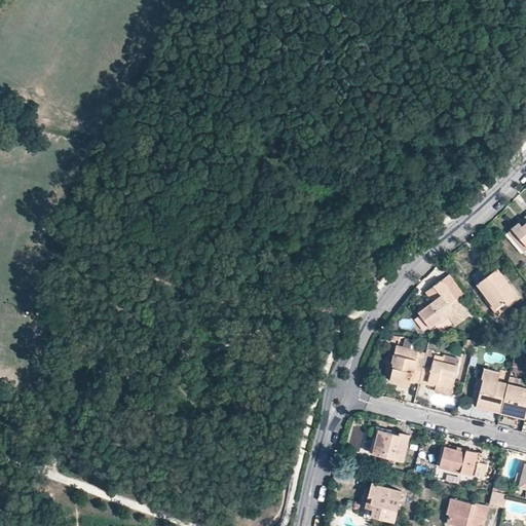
[(512,227),(525,243),(525,220),(521,225),(519,222),(512,227)]
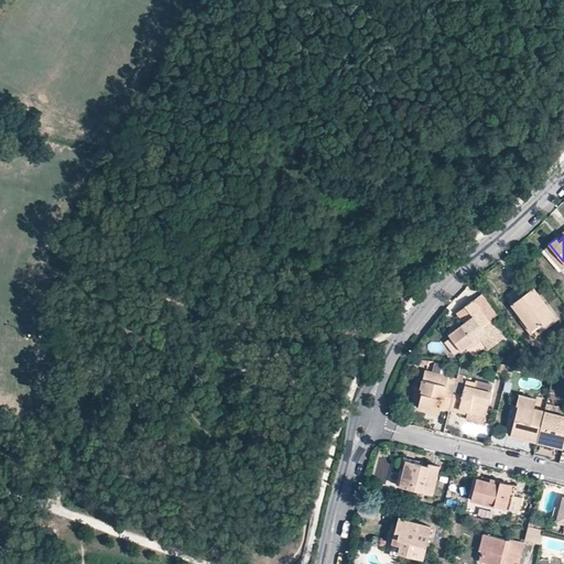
[(561,269),(563,266),(563,261),(549,243),(543,249),(541,250),(559,271),(561,269)]
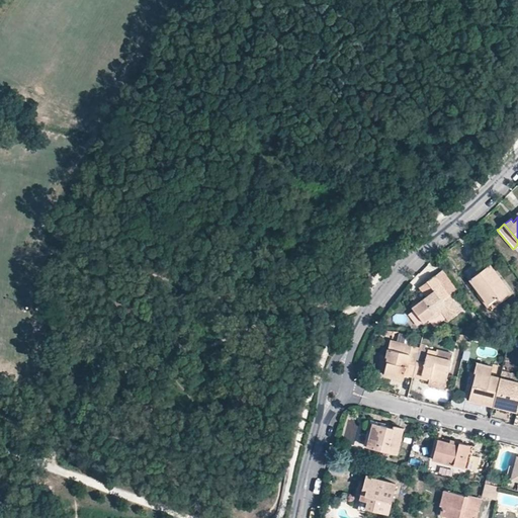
[(503,301),(514,293),(493,266),(473,281),(492,305),(501,298),(503,301)]
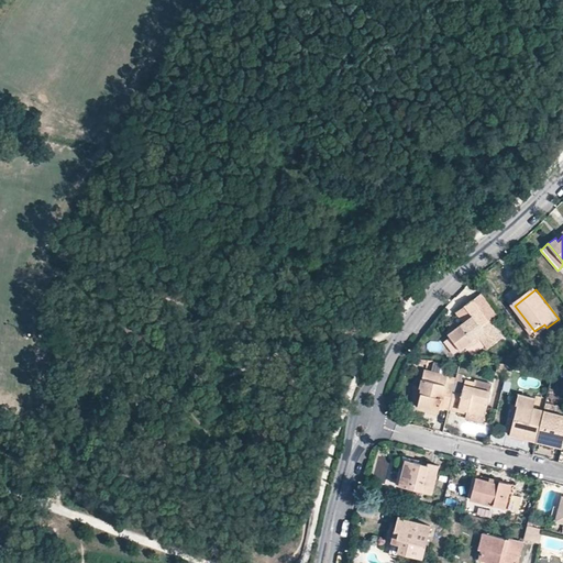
[(481,293),(472,299),(488,320),(497,313),(481,293)]
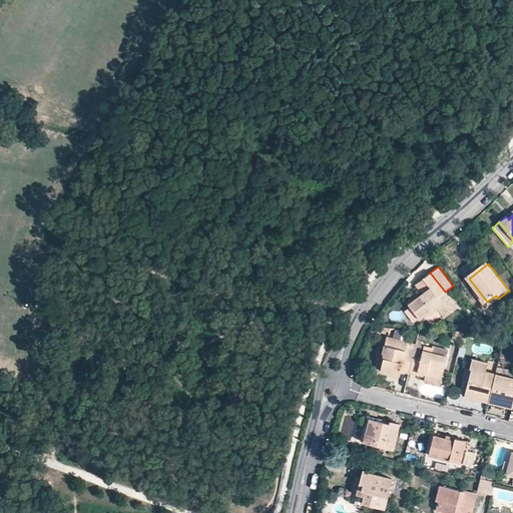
[(408,304),(419,319),(437,307),(444,317),(457,307),(445,292),(430,273),(422,278),(423,280),(417,284),(423,292),(408,304)]
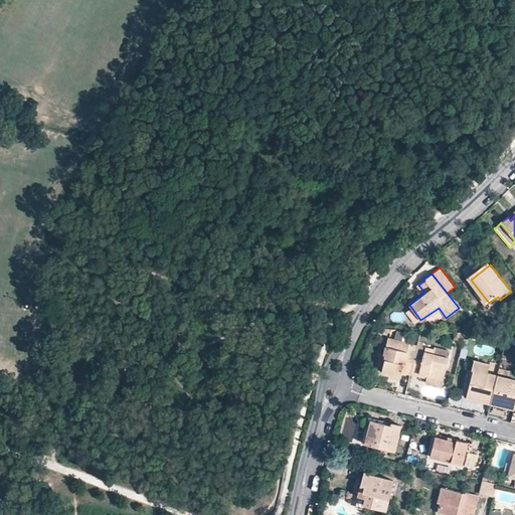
[(397,332),(395,339),(404,341),(405,333),(397,332)]
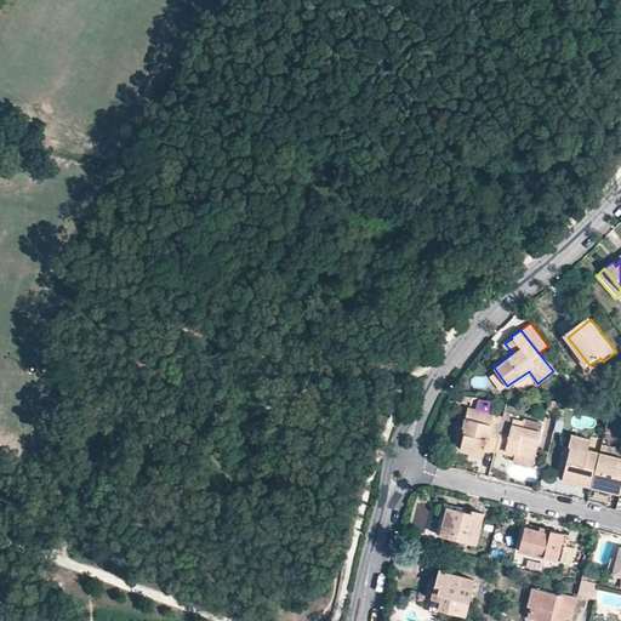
[(560,402),(548,400),(547,409),(558,411),(559,408),(560,402)]
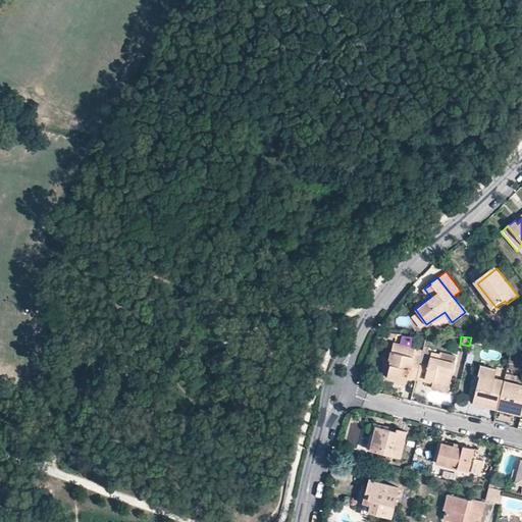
[(390,363),(393,363),(389,376),(409,382),(411,376),(418,378),(425,351),(396,343),(390,363)]
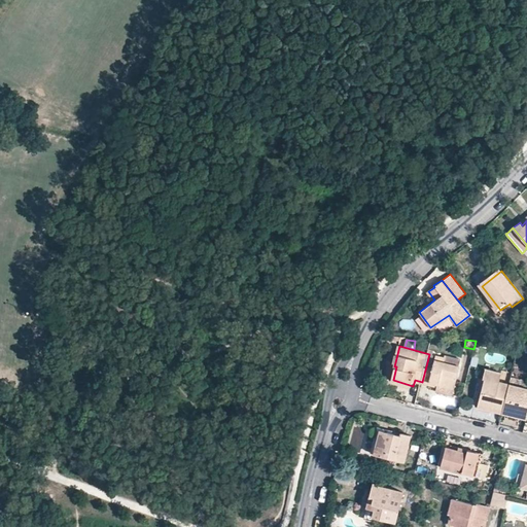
[(433,358),(434,355),(429,354),(422,382),(446,389),(445,393),(454,396),(461,366),(436,359),(433,358)]
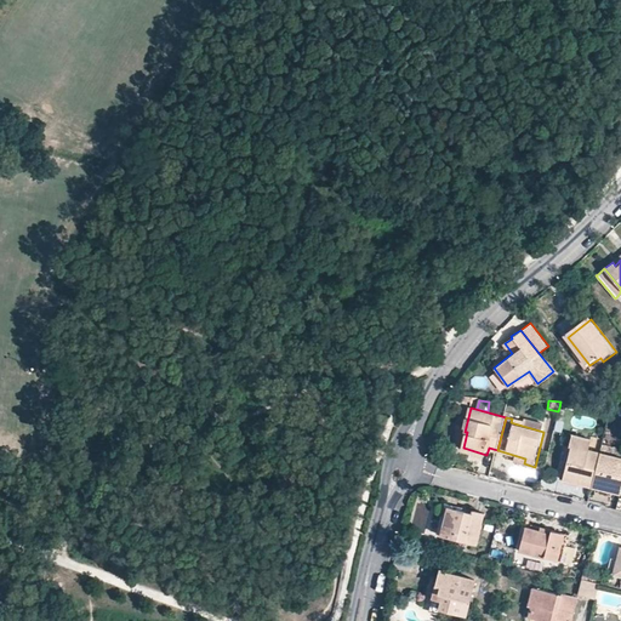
[(514,423),(543,432),(545,425),(527,420),(525,421),(516,419),(514,423)]
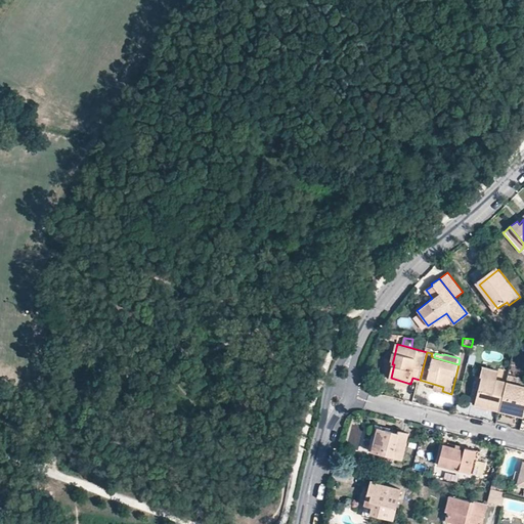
[(391,376),(394,364),(392,364),(388,363),(385,374),(391,376)]
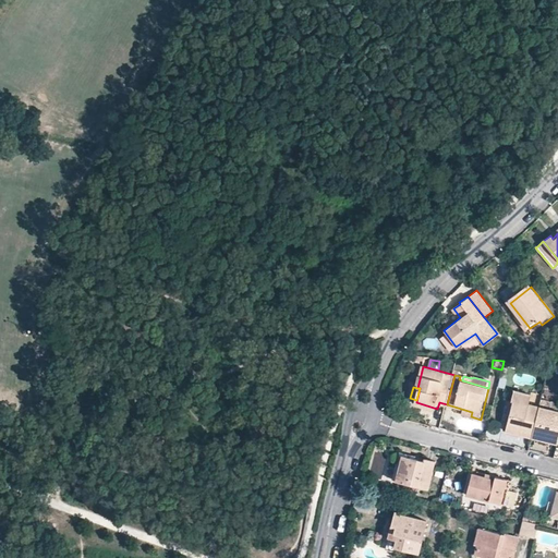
[(512,403),(514,403),(507,433),(533,439),(541,408),(530,405),(532,397),(514,392),(512,403)]
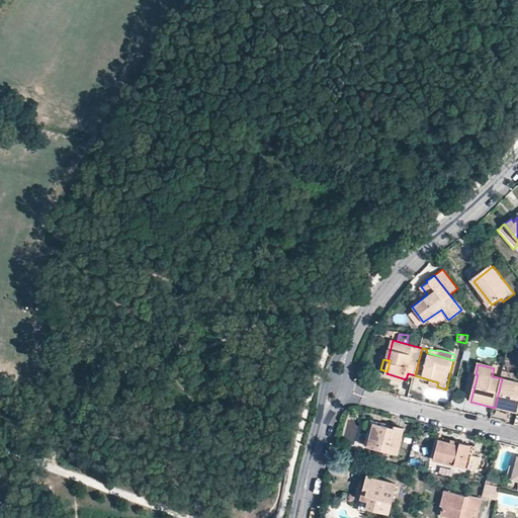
[(502,378),(517,382),(517,376),(503,373),(502,378)]
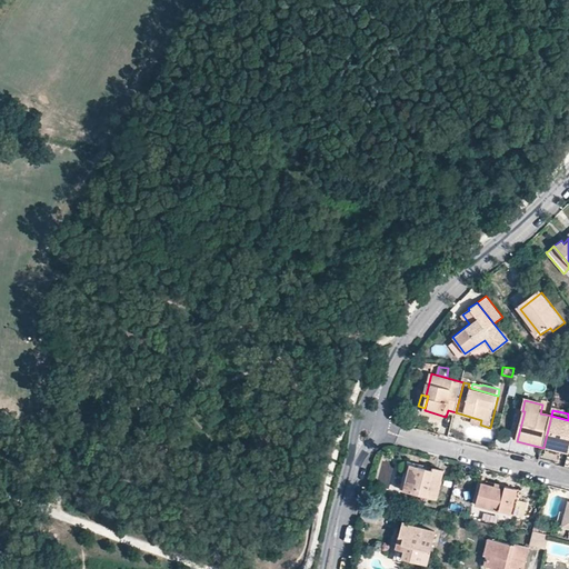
[(568,420),(551,416),(543,448),(568,455),(568,420)]
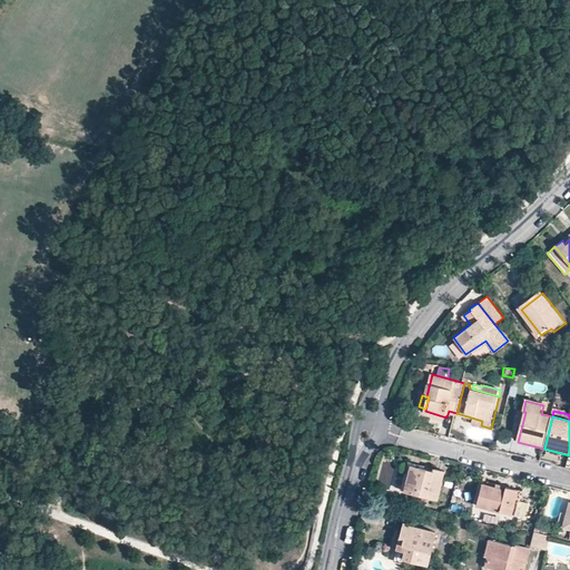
[(413,469),(408,493),(439,501),(446,474),(438,472),(438,474),(413,469)]
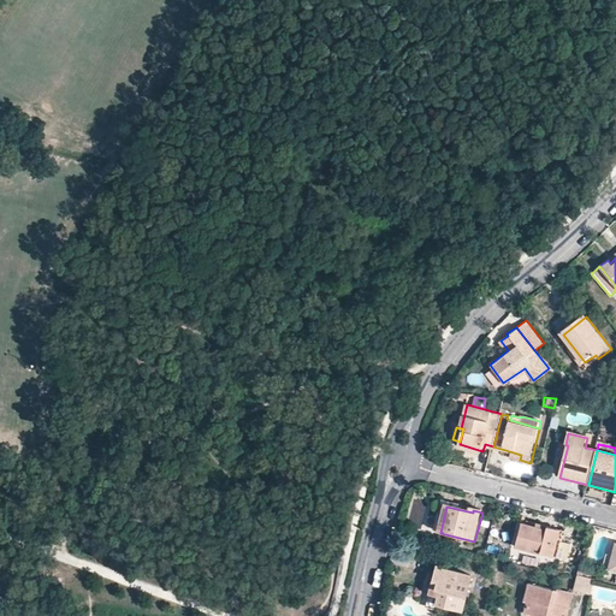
[(566,532),(549,527),(548,531),(537,528),(522,525),(516,548),(558,558),(562,544),(566,532)]
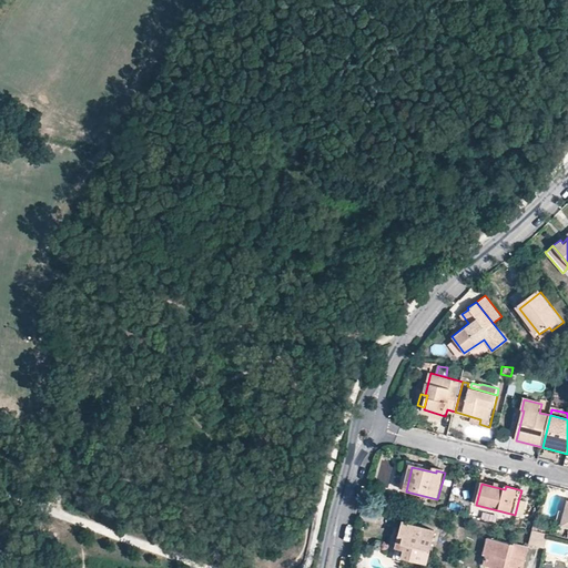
[(518,501),(515,515),(524,517),(527,504),(518,501)]
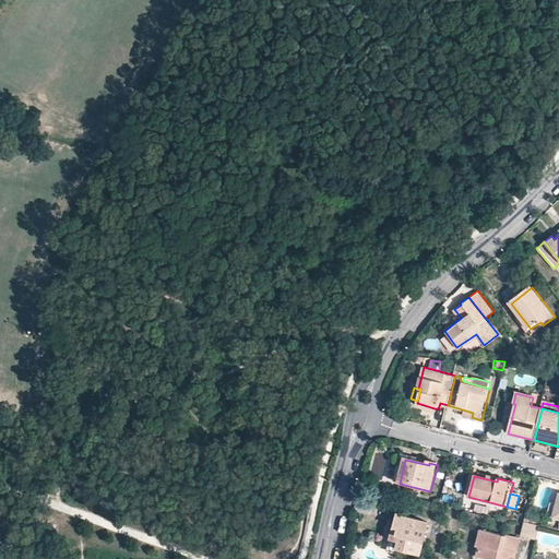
[(421,555),(429,524),(399,515),(392,539),(400,542),(397,549),(421,555)]
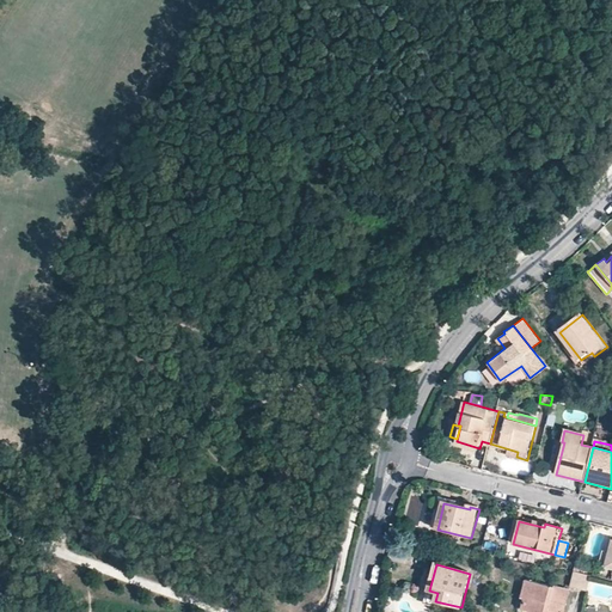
[(574,570),(570,586),(586,589),(589,575),(574,570)]
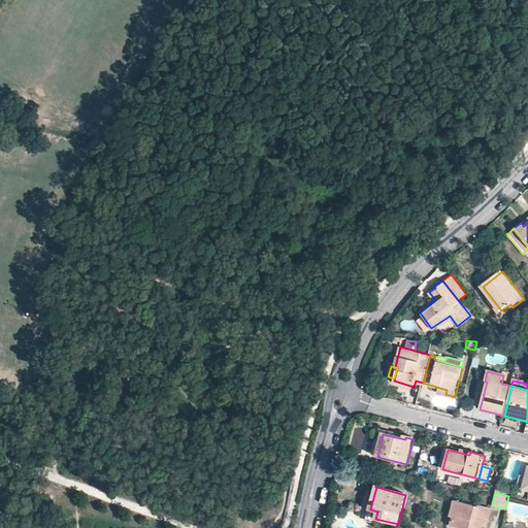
[(473,527),(486,527),(491,512),(453,502),(450,516),(453,517),(451,526),(457,527),(472,527),(473,527)]
